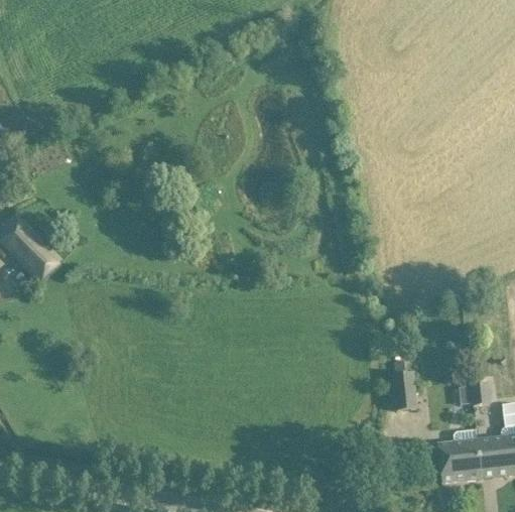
[(20,111),(0,118),(0,131),(5,144),(29,135),(20,111)]
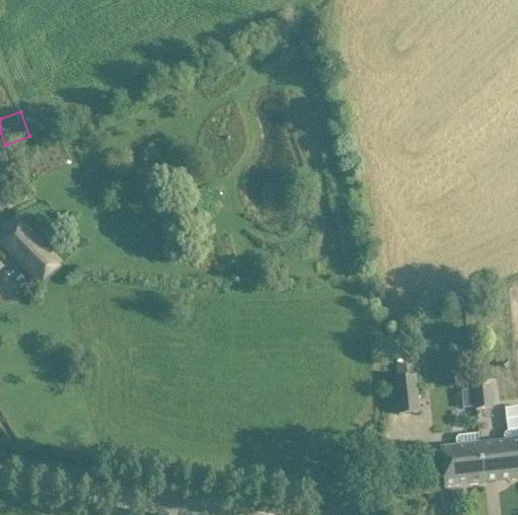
[(15,212),(9,217),(16,225),(0,240),(0,242),(39,282),(62,260),(15,212)]
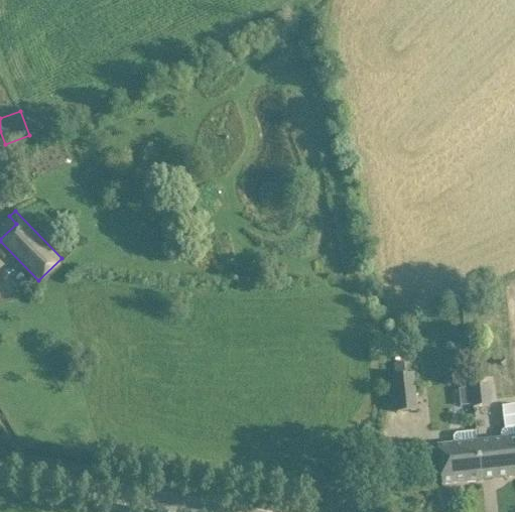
[(392,374),(395,410),(415,407),(411,372),(392,374)]
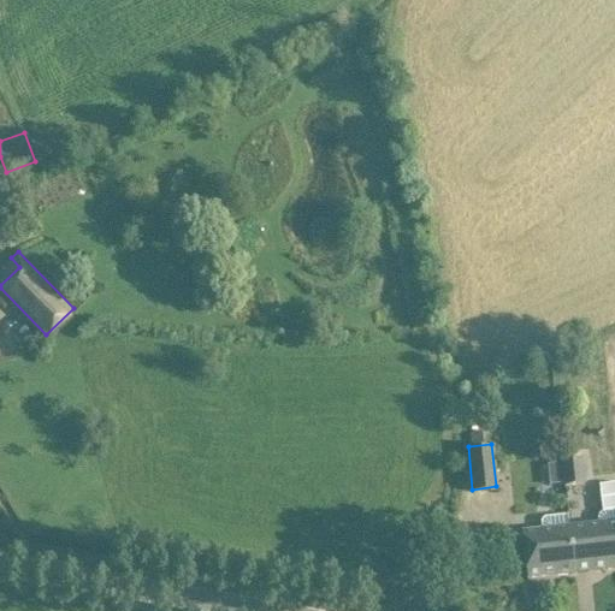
[(581,457),(562,460),(565,482),(584,481),(581,457)]
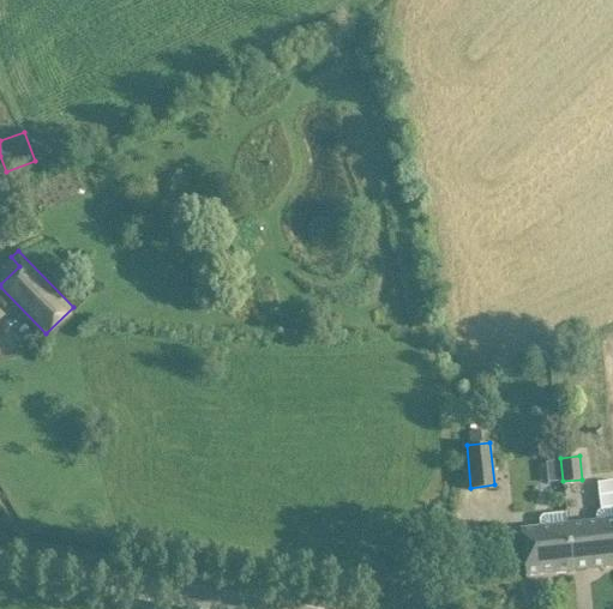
[(612,564),(612,504),(600,506),(595,512),(595,520),(566,523),(572,568),(612,564)]
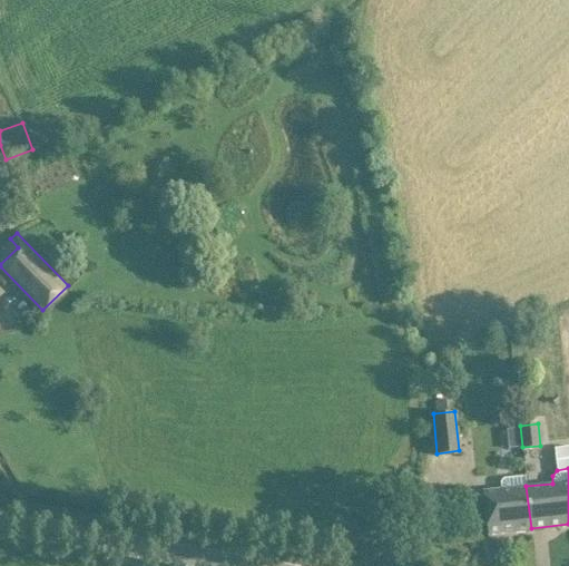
[(500,479),(502,489),(482,491),(487,534),(531,528),(526,486),(525,486),(523,474),(503,476),(500,479)]
